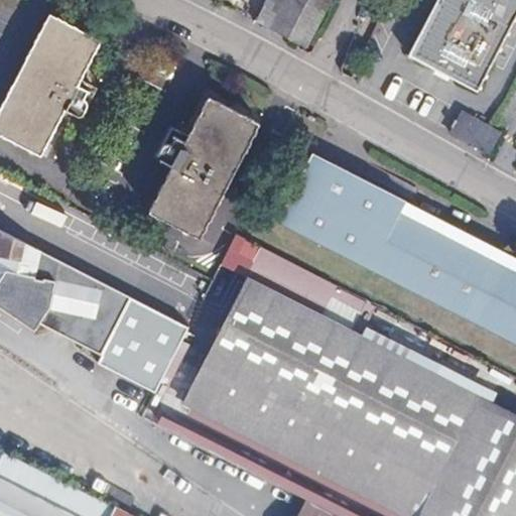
[(321,14),(329,0),(283,0),(268,27),(304,45),(321,14)]
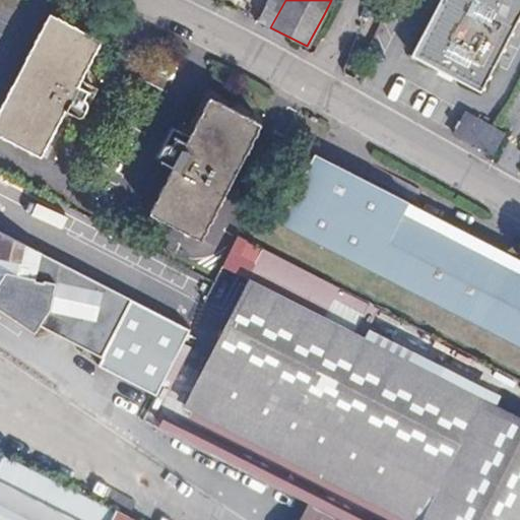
[(519,0),(438,0),(407,61),(477,98),(519,13),(519,0)]
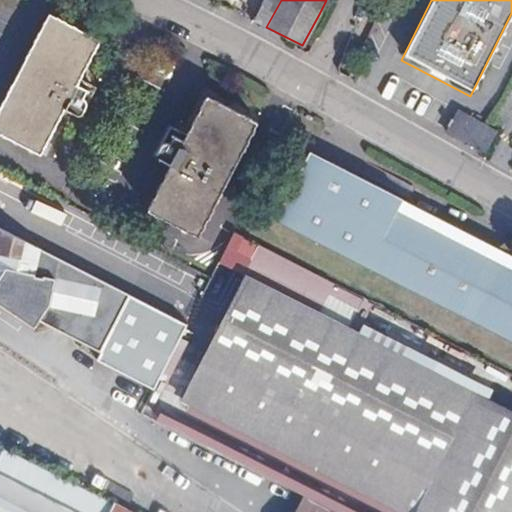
[(84,100),(91,85),(80,80),(99,41),(48,15),(0,111),(0,134),(41,155),(66,103),(80,110),(86,113),(90,103),(84,100)]
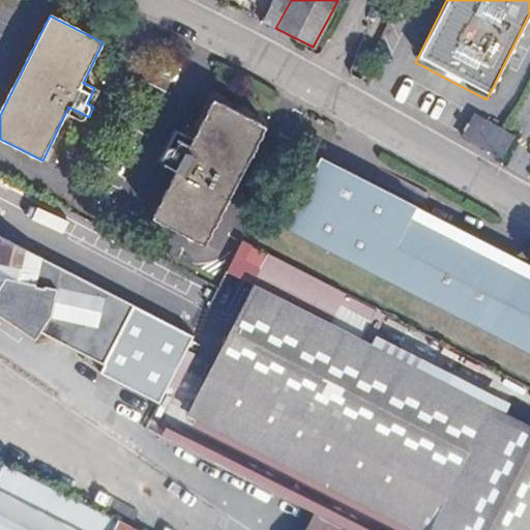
[(93,107),(100,92),(94,88),(87,104),(93,107)]
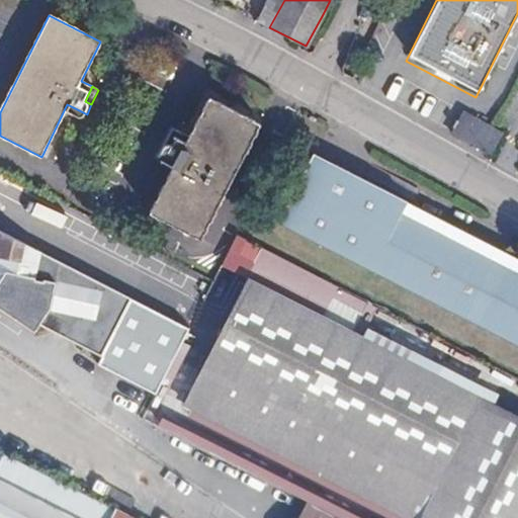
[(197,240),(257,121),(207,95),(187,135),(177,128),(170,143),(163,139),(159,147),(166,155),(174,160),(147,214),(197,240)]
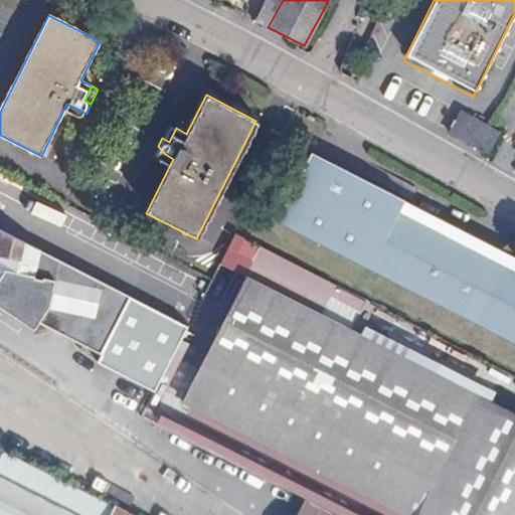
[(477,154),(489,132),(464,117),(451,140),(477,154)]
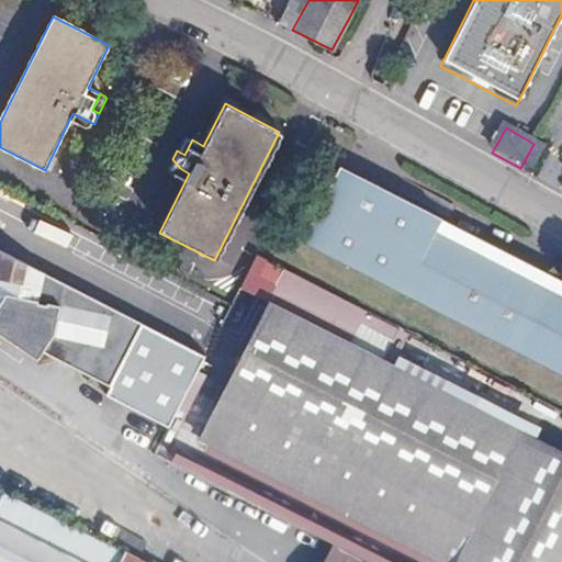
[(184,155),(192,139),(184,135),(177,150),(184,155)]
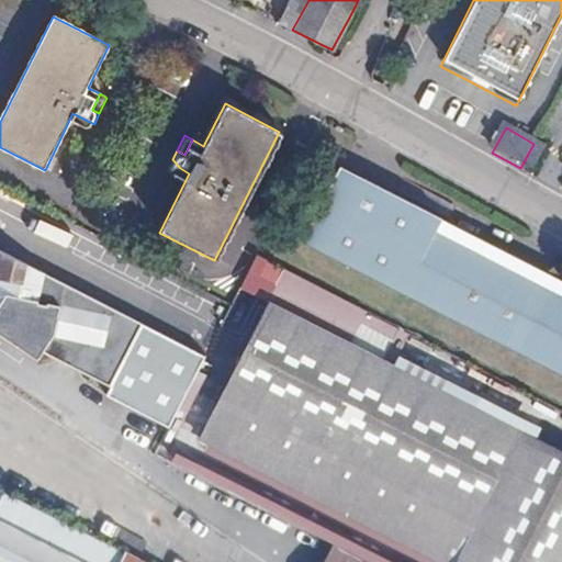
[(528,172),(541,147),(534,144),(520,168),(528,172)]
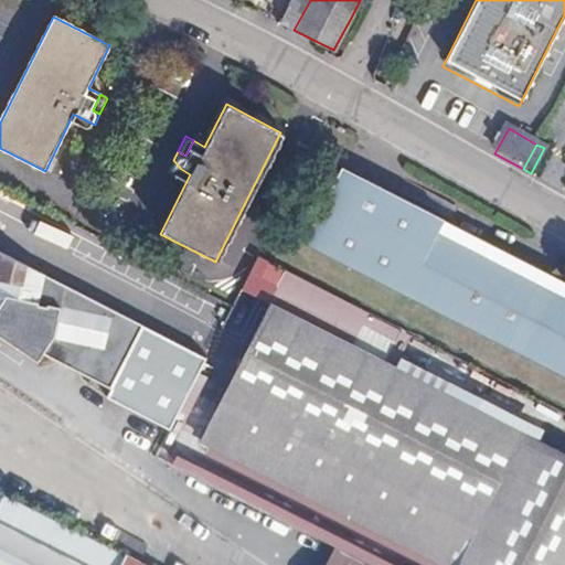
[(340,168),(302,242),(564,376),(564,299),(537,285),(437,234),(444,221),(340,168)]
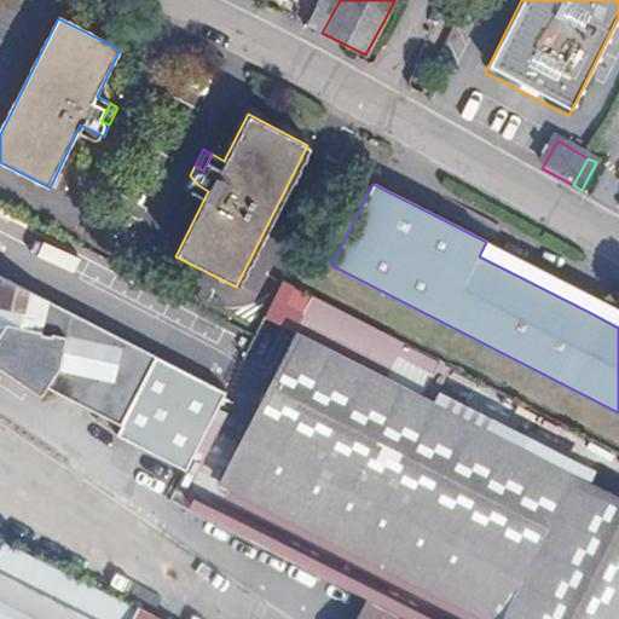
[(155,356),(32,293),(0,276),(0,366),(23,383),(33,365),(45,374),(41,379),(47,385),(122,422),(155,356)]
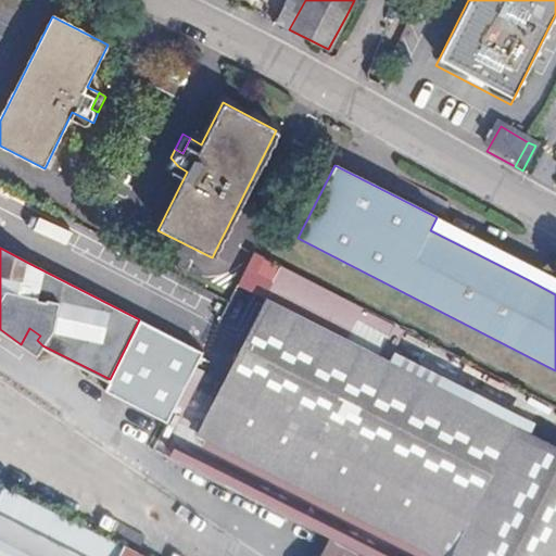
[(440,508),(489,416),(273,303),(239,368),(365,432),(350,463),(440,508)]
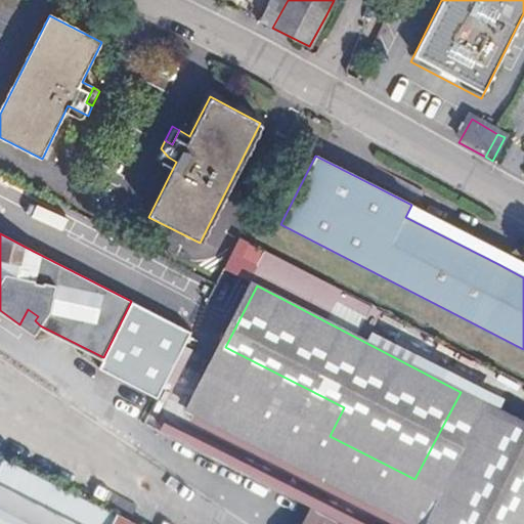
[(40,325),(35,320),(38,316),(28,309),(19,324),(35,335),(40,325)]
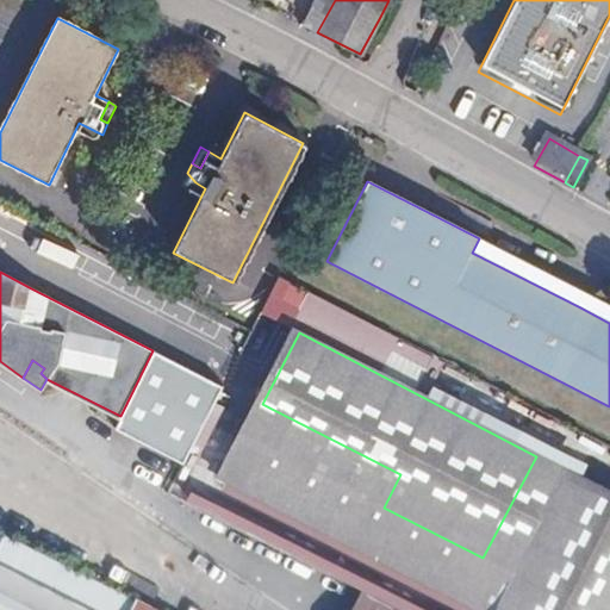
[(400,474),(262,404),(246,435),(384,508),(400,474)]
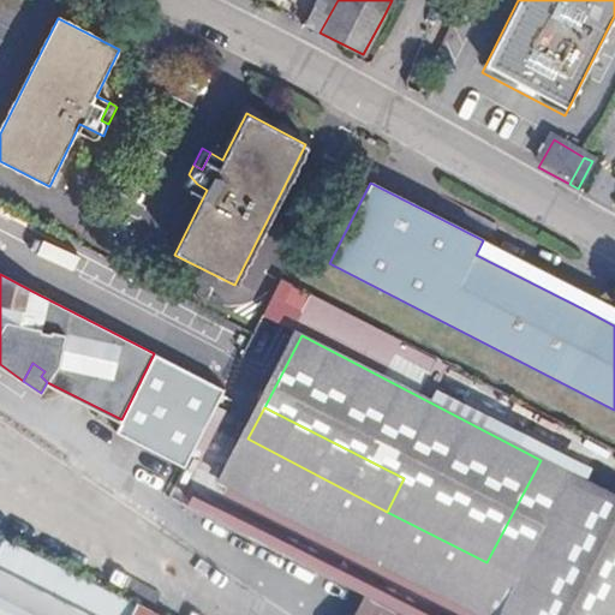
[(387,512),(248,439),(226,484),(365,556),(387,512)]
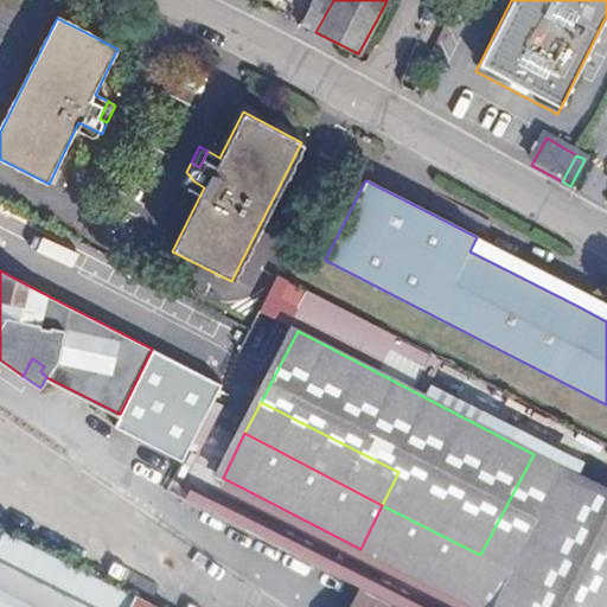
[(606,606),(606,491),(534,454),(480,555),(516,574),(498,606),(606,606)]
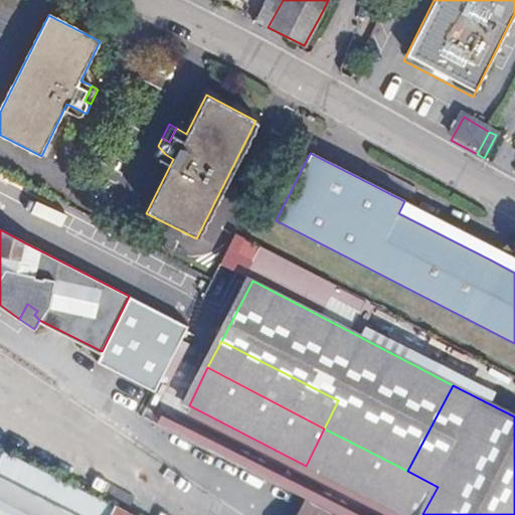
[(407,471),(324,428),(306,466),(388,508),(407,471)]
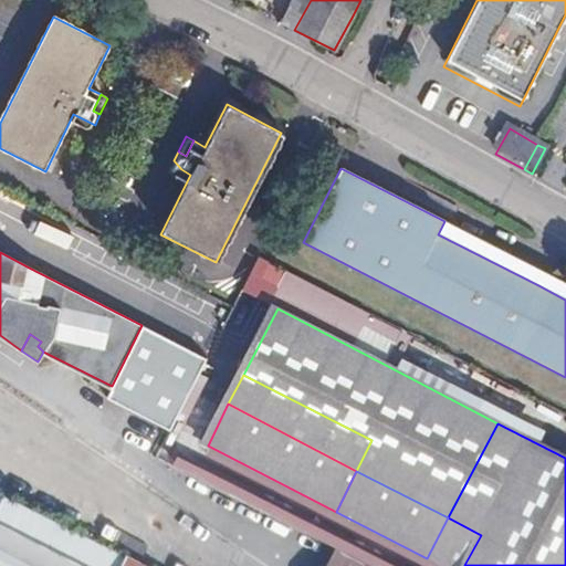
[(124,565),(128,558),(130,555),(122,551),(17,496),(8,492),(0,505),(0,565),(124,565)]
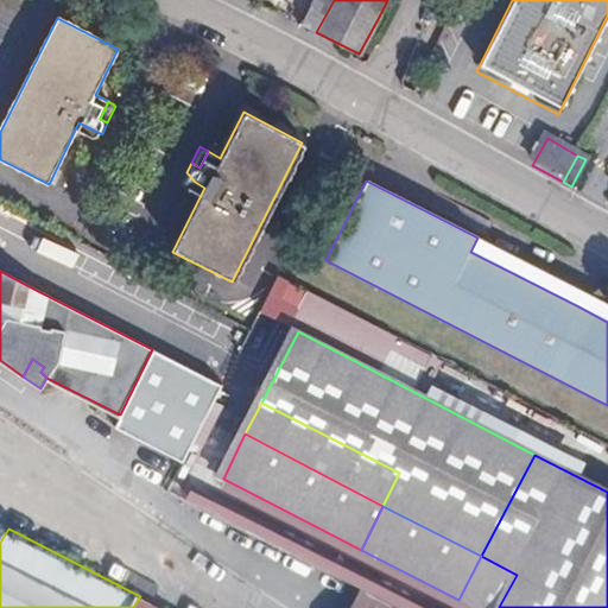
[(473,607),(499,607),(517,575),(481,556),(458,600),(473,607)]
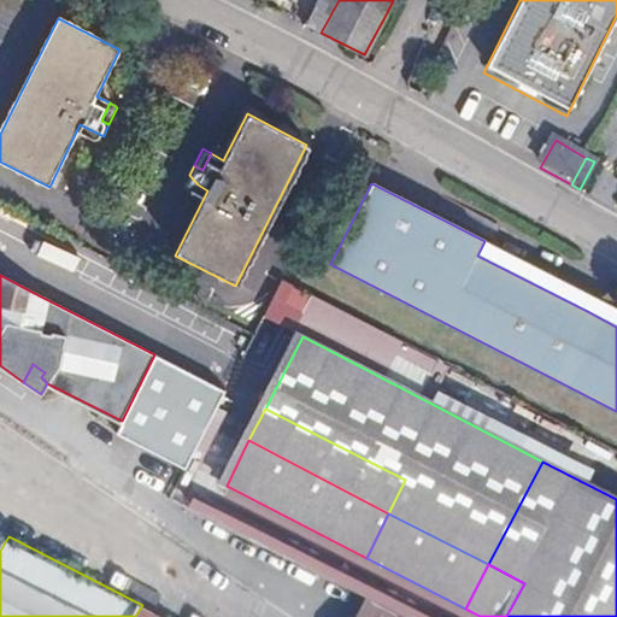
[(410,616),(368,597),(357,616),(410,616)]
